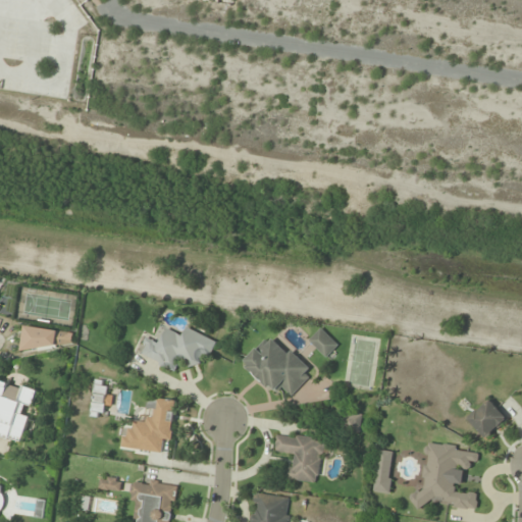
[(73,332),(25,325),(22,345),(71,352),(73,332)]
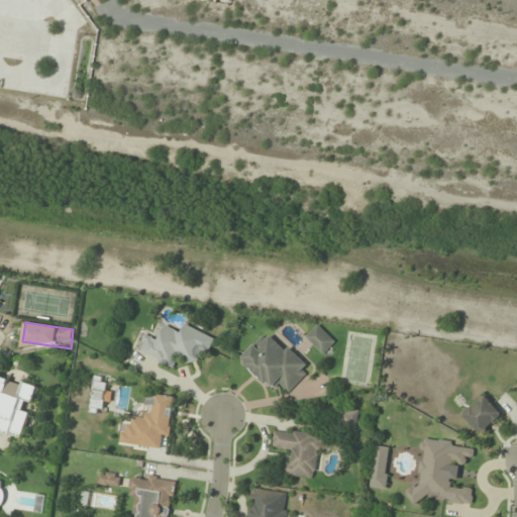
[(138,352),(175,368),(180,356),(196,364),(201,349),(209,352),(215,337),(186,325),(183,332),(165,325),(160,338),(145,333),(138,352)]
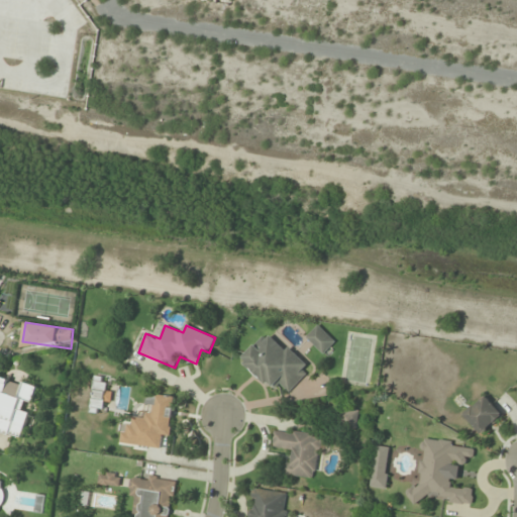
[(335,342),(318,325),(306,337),(324,354),(335,342)]
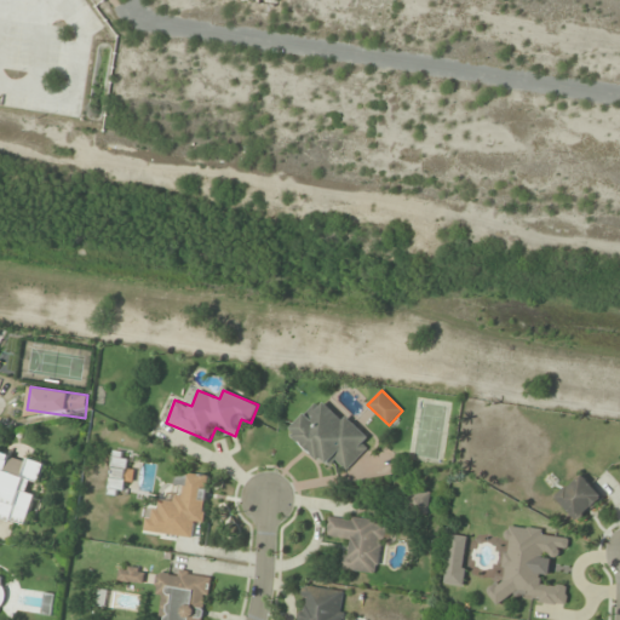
[(345,415),(340,419),(319,399),(288,432),(326,468),(334,458),(346,470),(373,441),(345,415)]
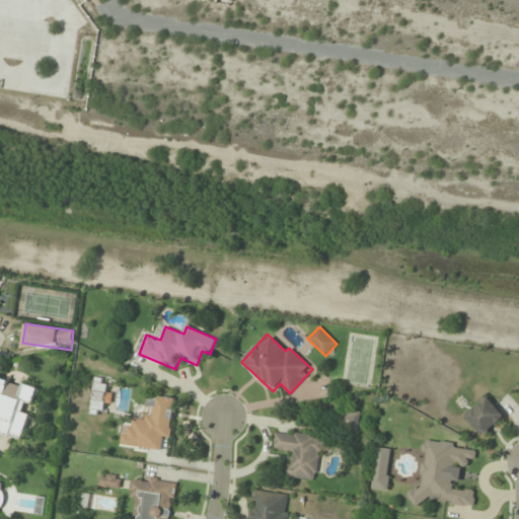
[(0,434),(23,440),(31,410),(32,410),(39,388),(0,378),(0,434)]
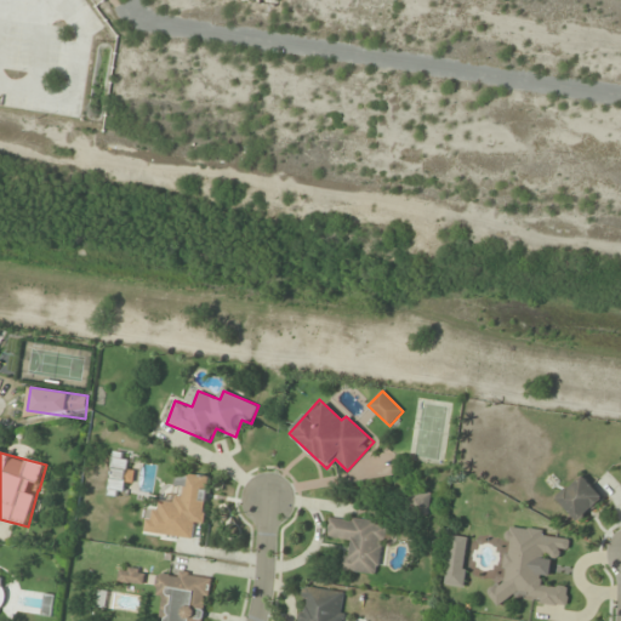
[(110,494),(130,494),(130,454),(110,454),(110,494)]
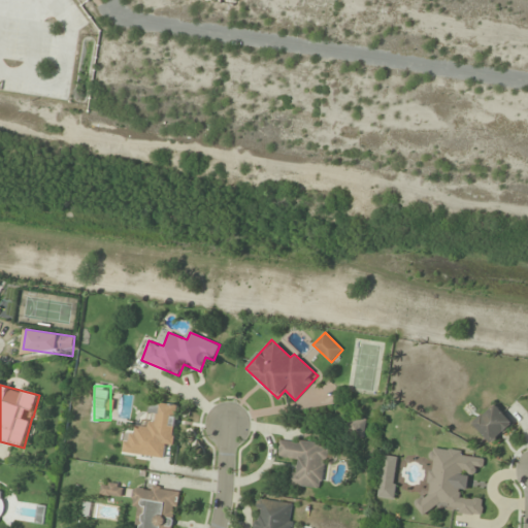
[(122,453),(164,458),(165,444),(174,446),(179,405),(151,401),(147,427),(135,425),(134,433),(125,432),(122,453)]
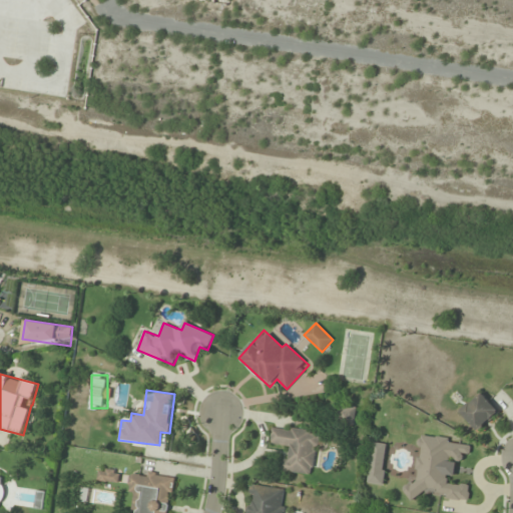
[(459,412),(478,431),(499,411),(480,391),(459,412)]
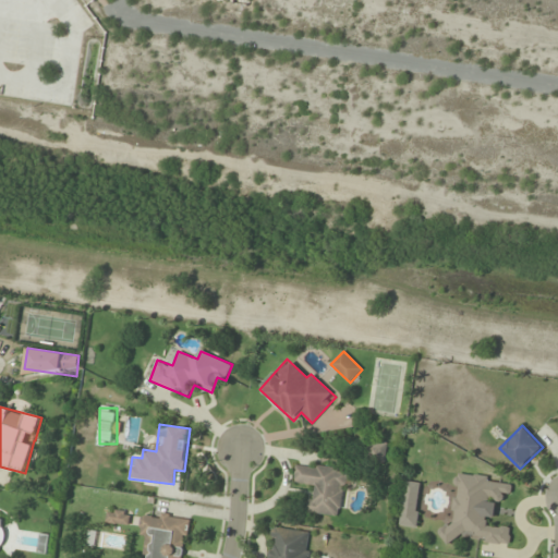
[(385,462),(387,443),(368,441),(366,460),(385,462)]
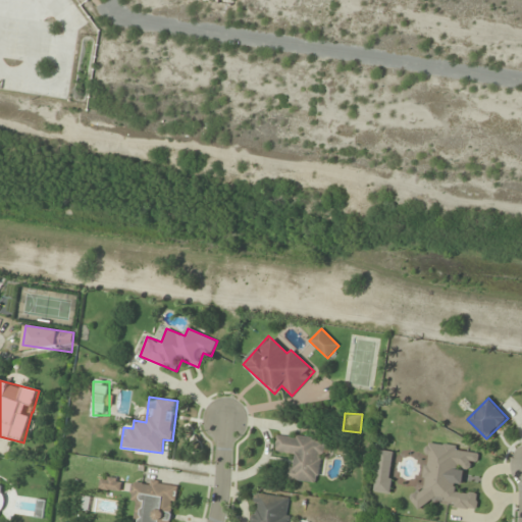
[(319,483),(325,438),(277,432),(274,452),(292,455),(289,479),(319,483)]
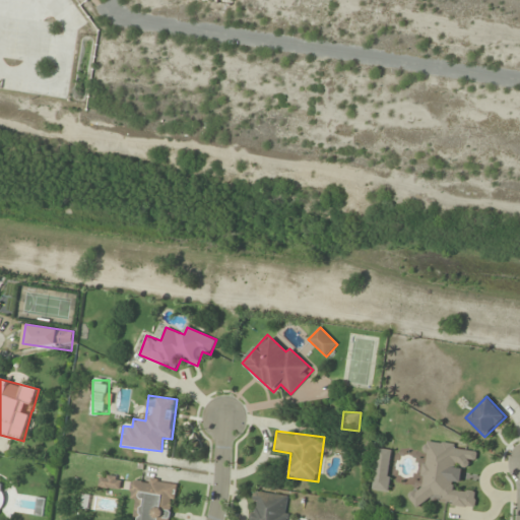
[(476,446),(426,444),(424,490),(411,489),(411,502),(475,504),(475,492),(455,491),(456,463),(476,464),(476,446)]
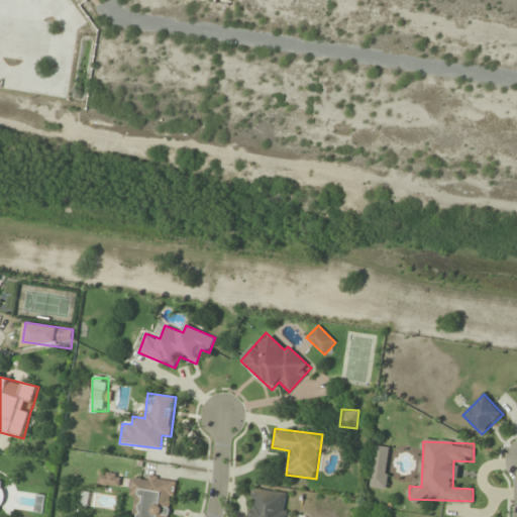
[(388,446),(374,446),(374,489),(388,489),(388,446)]
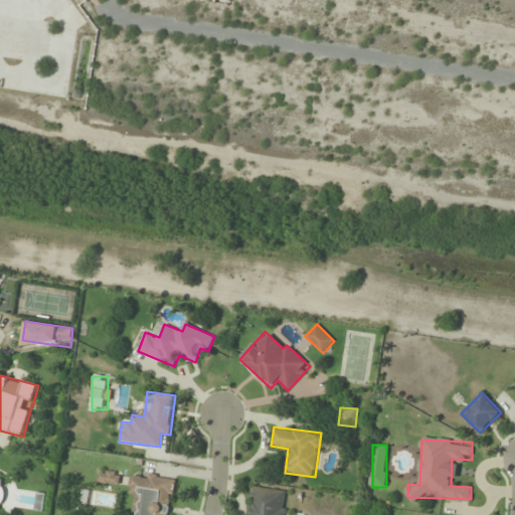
[(99,483),(120,484),(120,472),(100,471),(99,483)]
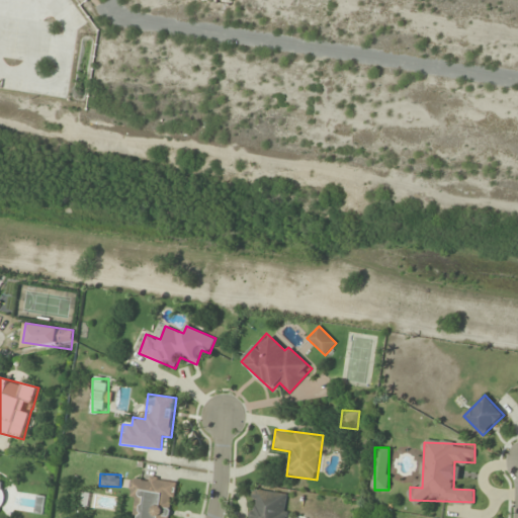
[(171,517),(175,481),(132,477),(131,498),(135,498),(134,517),(139,517),(138,517),(171,517)]
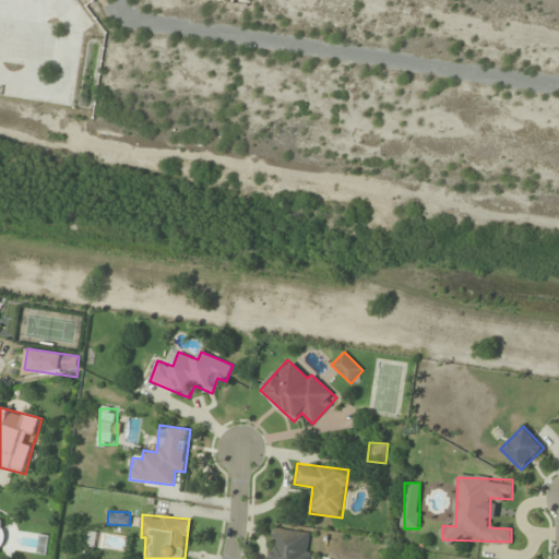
[(308,558),(312,532),(272,528),(269,558),(271,558),(308,558)]
